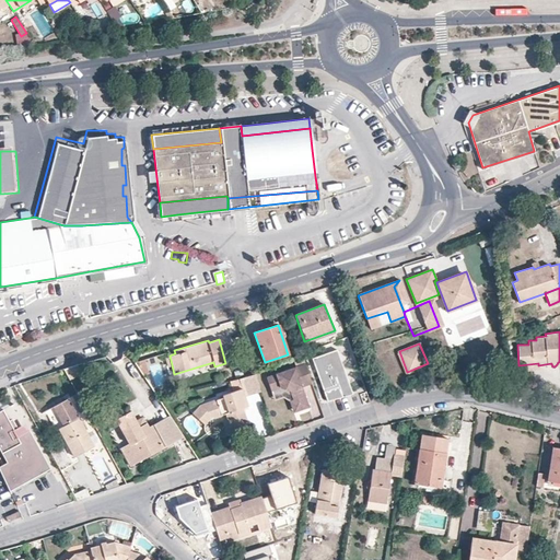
[(352,393),(336,349),(314,358),(330,401),(352,393)]
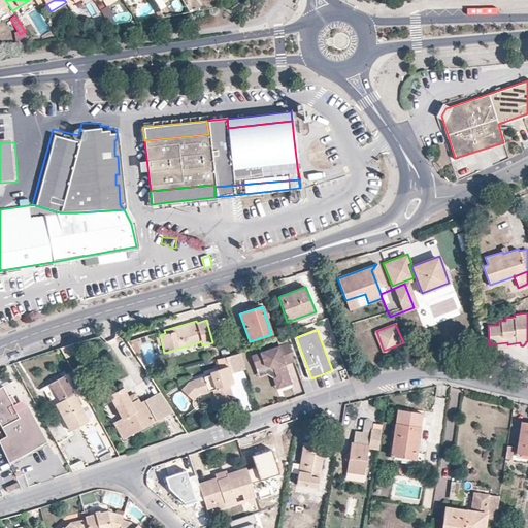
[(164,353),(160,335),(155,336),(160,354),(164,353)]
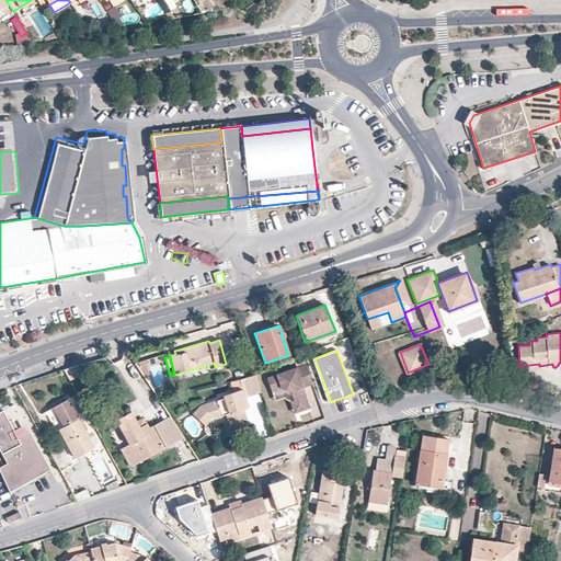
[(145,361),(138,362),(142,375),(148,374),(145,361)]
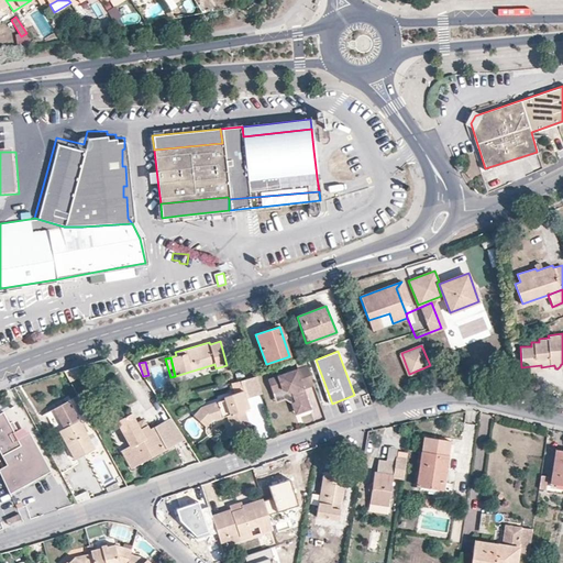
[(313,385),(306,365),(267,378),(272,393),(282,389),(291,392),(295,401),(298,412),(310,409),(302,388),(313,385)]
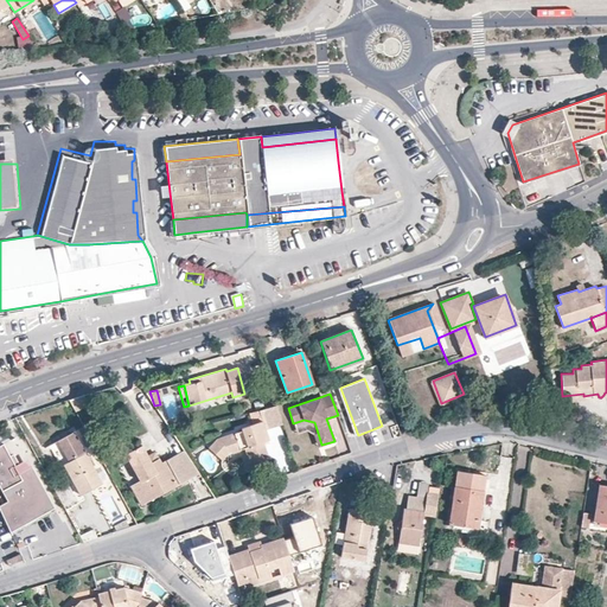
[(240,406),(232,408),(235,415),(242,413),(240,406)]
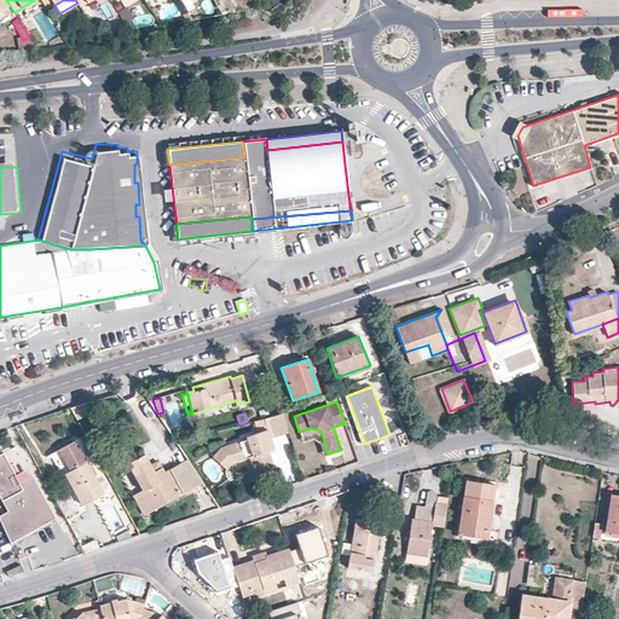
[(281,414),(264,418),(264,421),(267,429),(284,424),(281,414)]
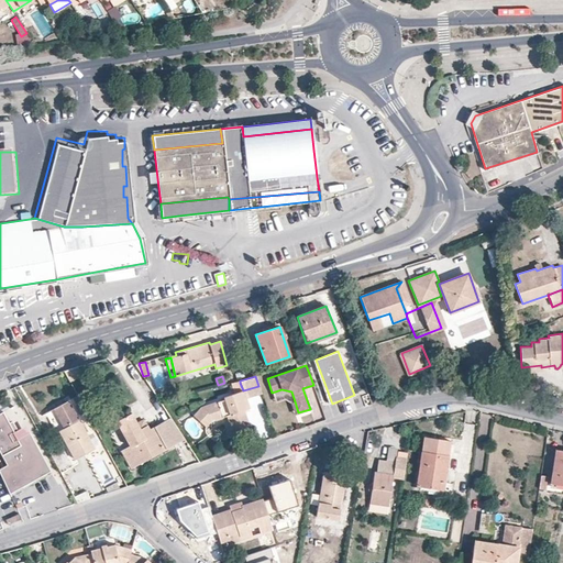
[(234,394),(243,390),(240,383),(232,386),(234,394)]
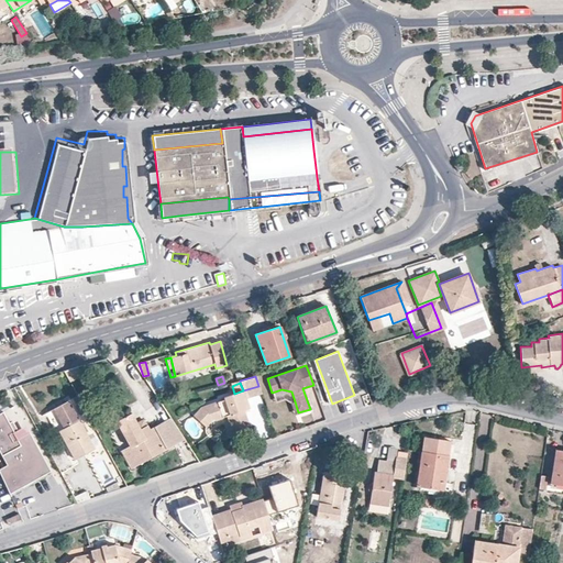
[(249,408),(243,390),(234,394),(223,397),(224,400),(218,403),(218,401),(200,407),(192,415),(205,427),(212,419),(214,421),(222,418),(222,417),(227,416),(233,437),(251,430),(244,409),(249,408)]
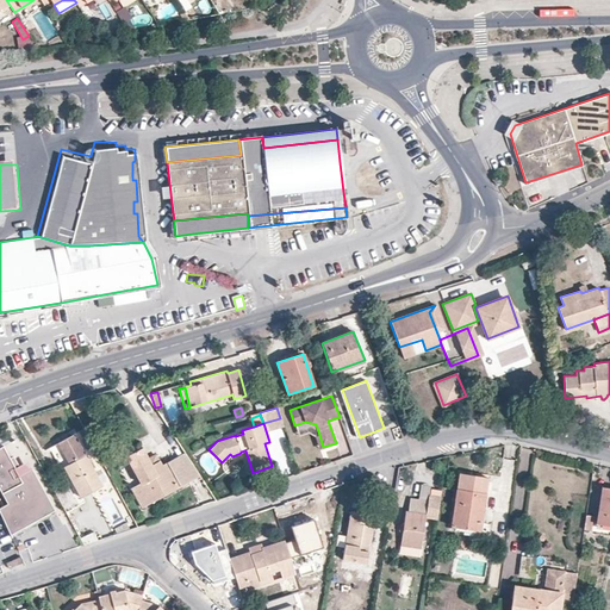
[(378,434),(380,442),(392,440),(390,430),(378,434)]
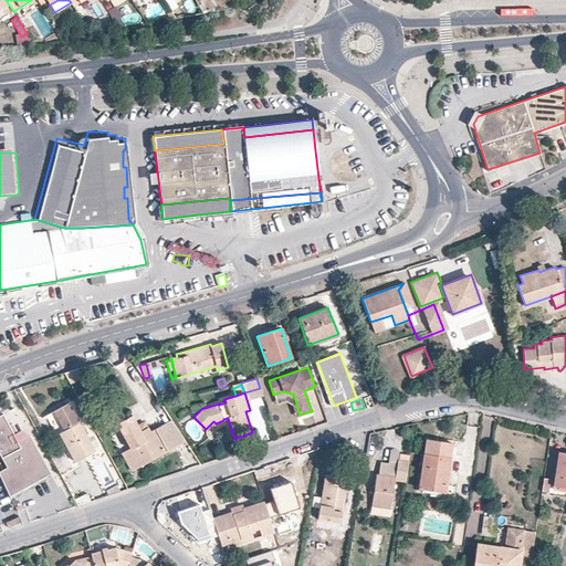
[(94,451),(67,402),(54,410),(65,430),(59,433),(75,461),(94,451)]
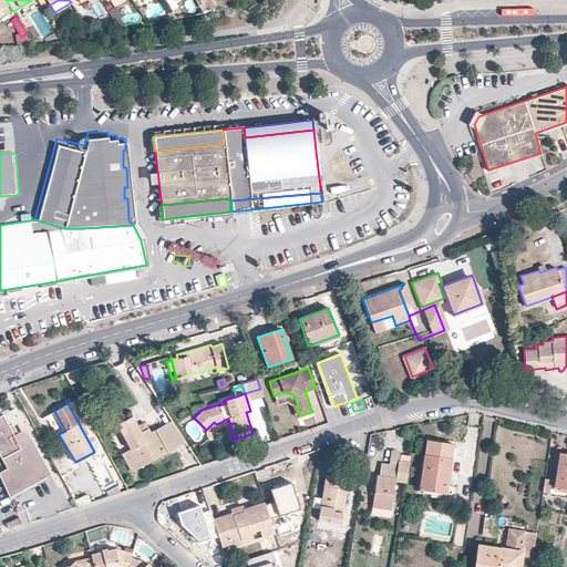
[(51,474),(30,436),(19,442),(14,435),(10,425),(3,414),(0,415),(0,477),(10,497),(41,480),(51,474)]
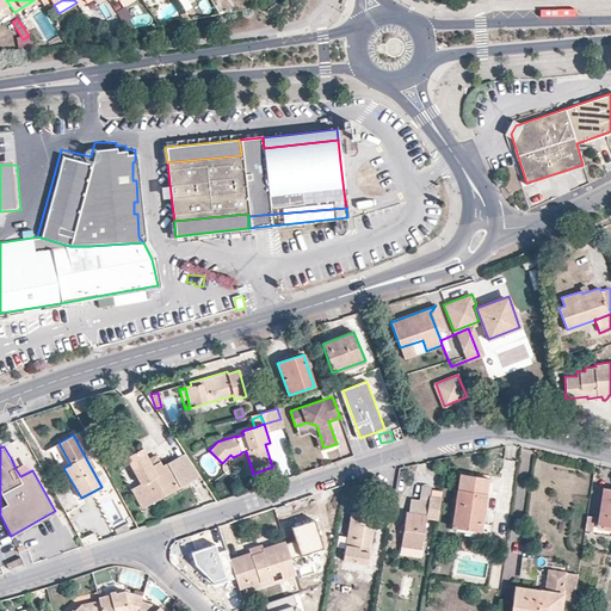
[(185,485),(170,456),(152,466),(142,449),(127,458),(141,485),(130,489),(141,508),(185,485)]
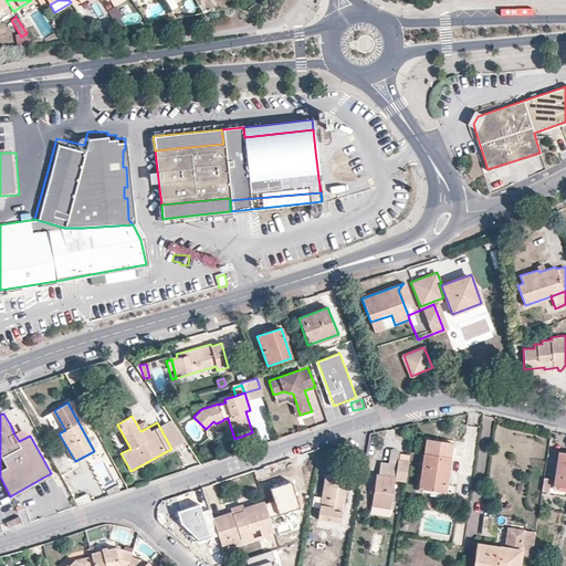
[(185,441),(168,417),(157,422),(171,449),(185,441)]
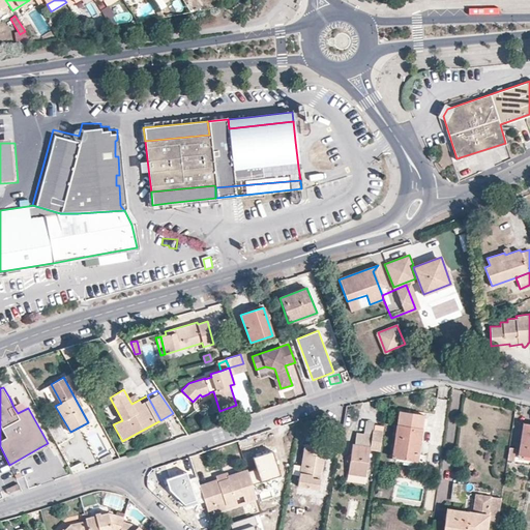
[(399,411),(391,457),(416,461),(423,415),(399,411)]
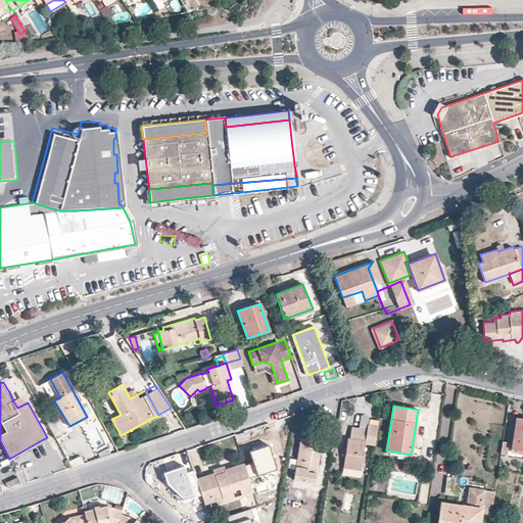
[(522,418),(516,417),(511,448),(522,449),(522,418)]
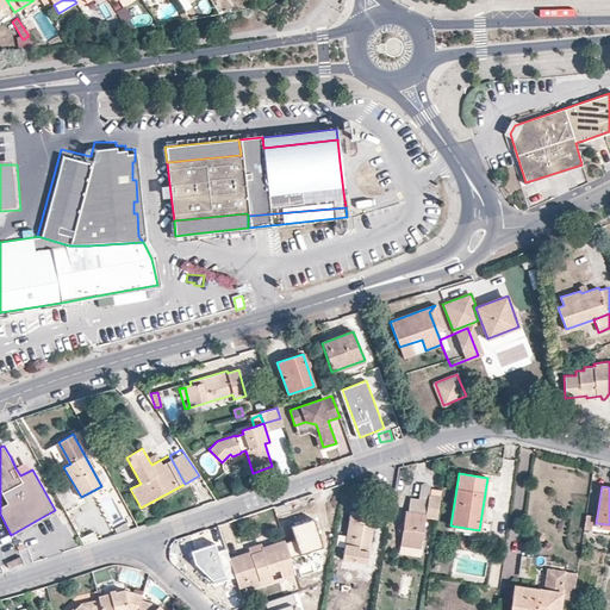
[(437,518),(440,497),(428,496),(428,500),(410,498),(408,511),(405,511),(399,545),(421,548),(425,517),(437,518)]
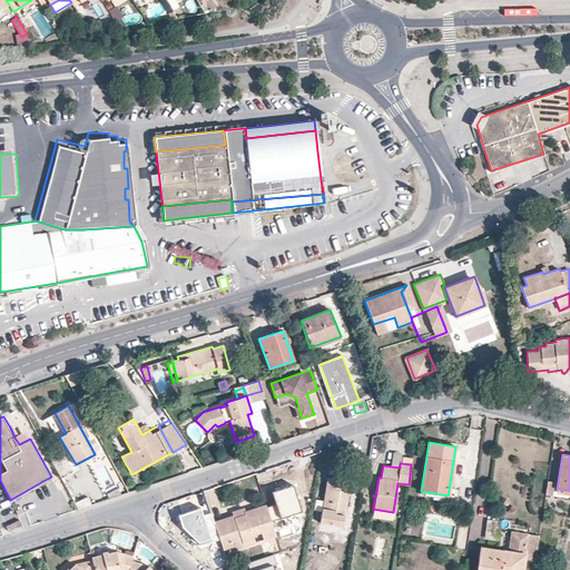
[(326,478),(320,523),(342,528),(350,481),(326,478)]
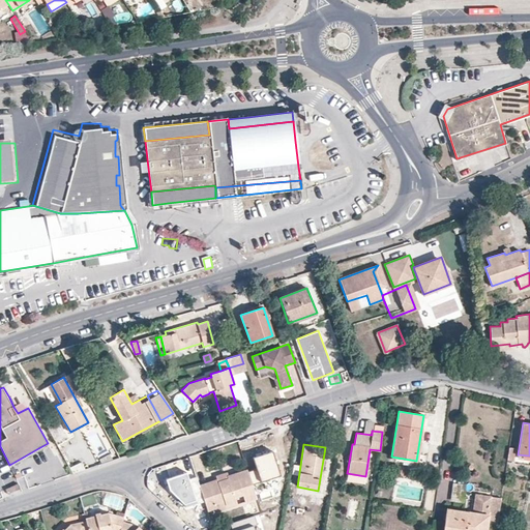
[(198,493),(195,486),(189,469),(177,473),(185,497),(198,493)]
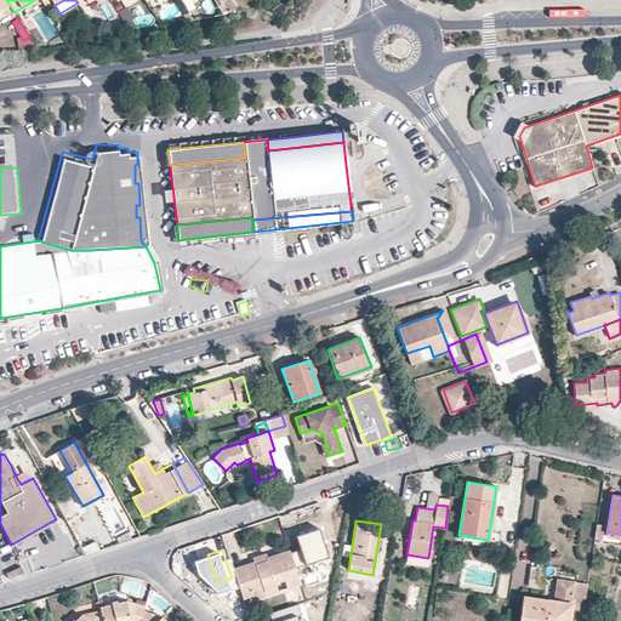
[(300,585),(289,550),(266,556),(267,560),(256,565),(254,560),(233,568),(235,576),(244,599),(252,597),(254,600),(278,592),(275,584),(284,581),(286,588),(300,585)]
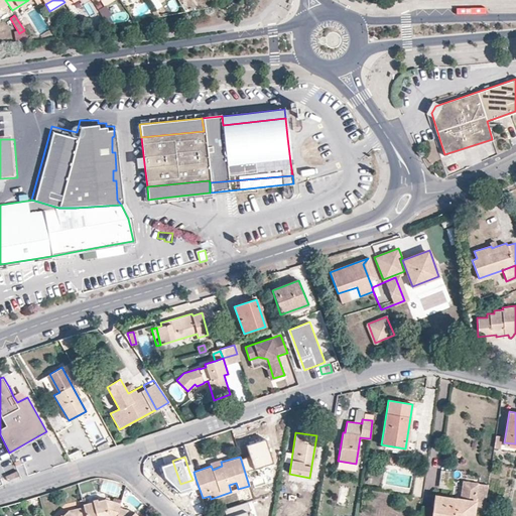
[(210,463),(211,466),(213,470),(222,466),(221,462),(221,460),(210,463)]
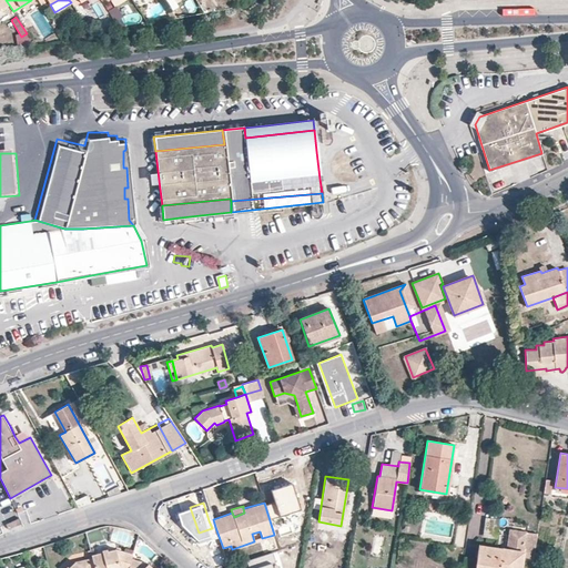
[(391,518),(392,510),(372,507),(371,515),(391,518)]
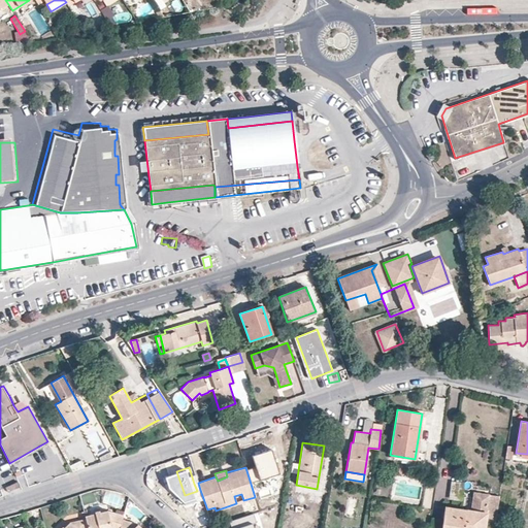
[(8,492),(21,487),(18,482),(6,488),(8,492)]
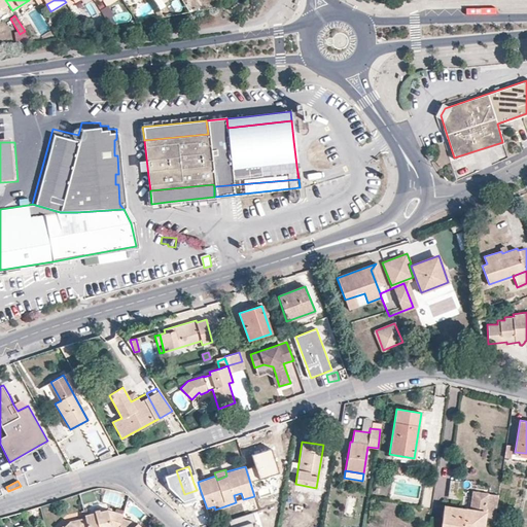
[(483,526),(488,493),(472,490),(469,510),(444,505),(441,526),(483,526)]
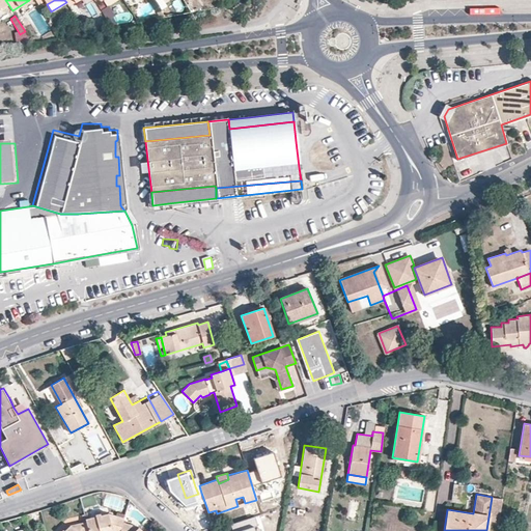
[(123,518),(107,513),(100,515),(95,516),(84,520),(85,522),(87,530),(119,530),(122,523),(122,522),(123,518)]
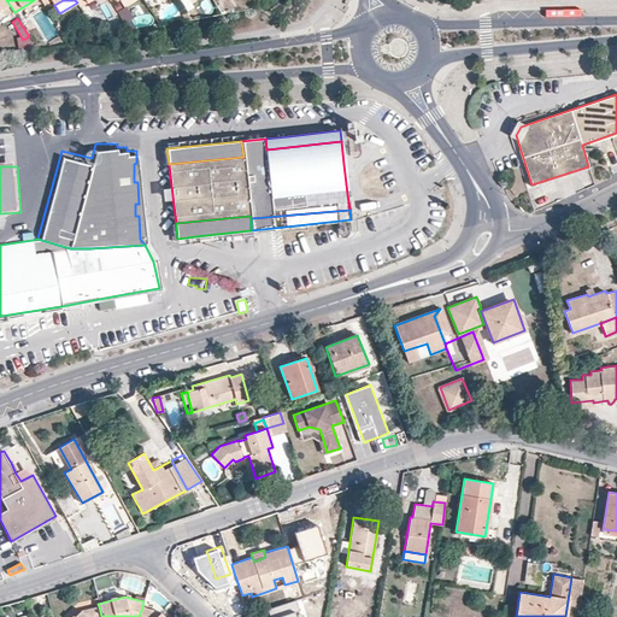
[(101,616),(99,606),(81,611),(75,616),(74,616),(101,616)]
